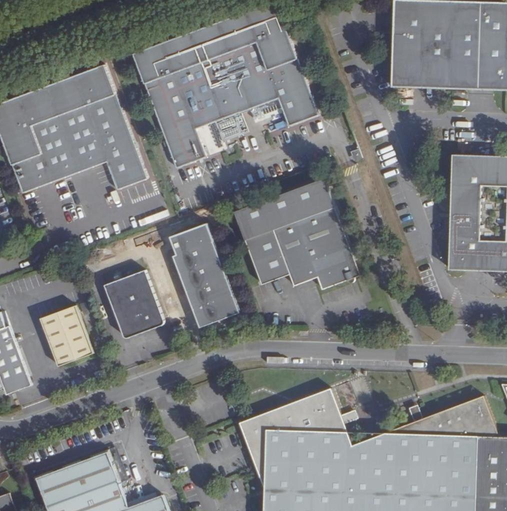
[(161,129),(176,166),(203,155),(193,128),(277,96),(287,123),(315,113),(273,0),(206,25),(133,53),(150,99),(161,129)]
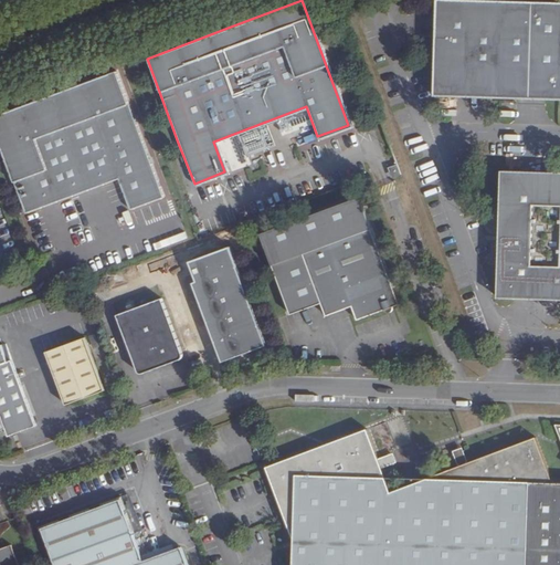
[(559,1),(515,0),(431,0),(429,92),(559,95),(559,1)]
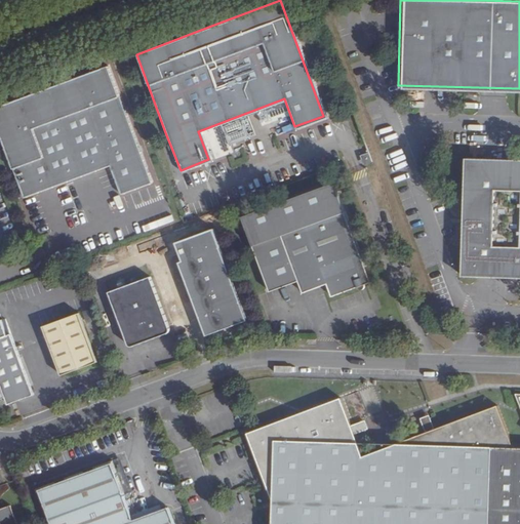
[(119,195),(149,184),(105,68),(0,107),(0,140),(2,147),(22,199),(109,167),(119,195)]
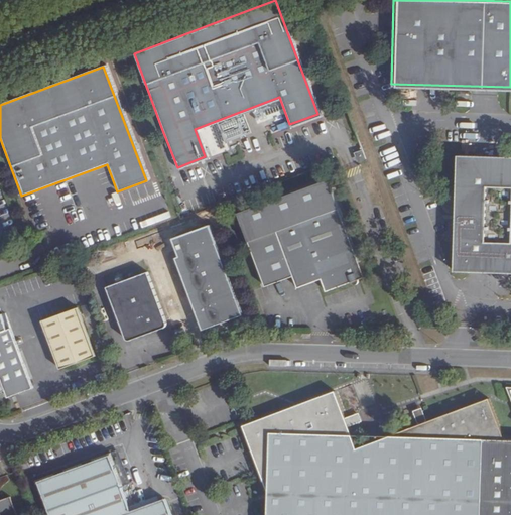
[(510,155),(451,153),(448,269),(510,270),(510,155)]
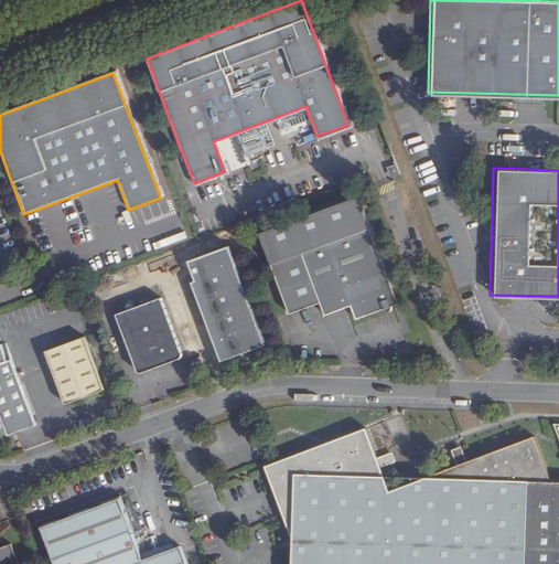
[(352,318),(394,302),(366,227),(355,195),(256,231),(285,312),(316,300),(321,314),(347,304),(352,318)]
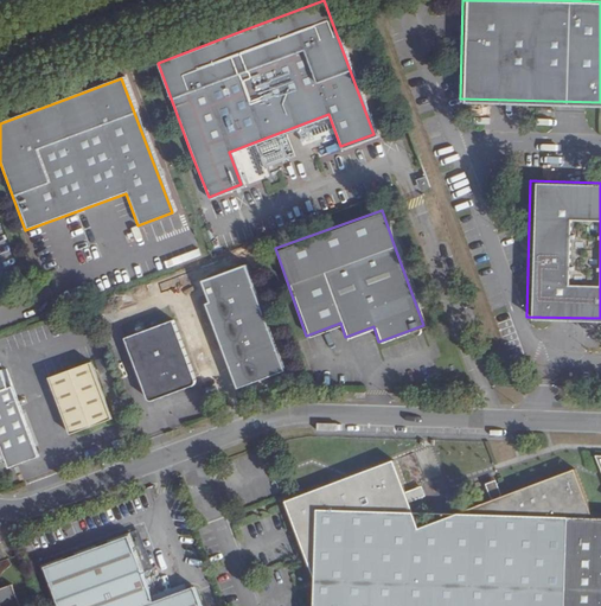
[(281,369),(242,265),(200,280),(208,300),(203,303),(234,387),(281,369)]
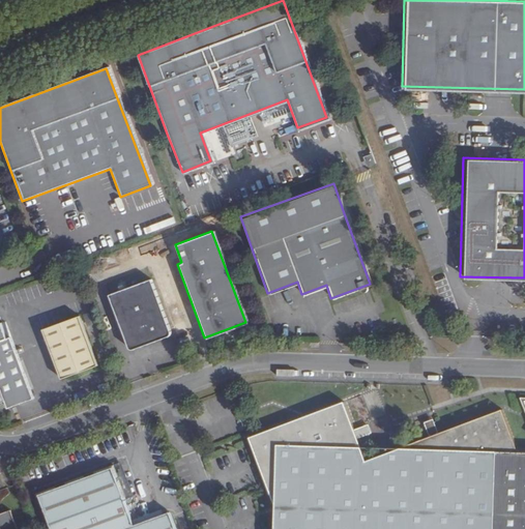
[(148,280),(106,295),(126,348),(128,350),(130,350),(167,336),(168,335),(169,333),(168,331),(148,280)]
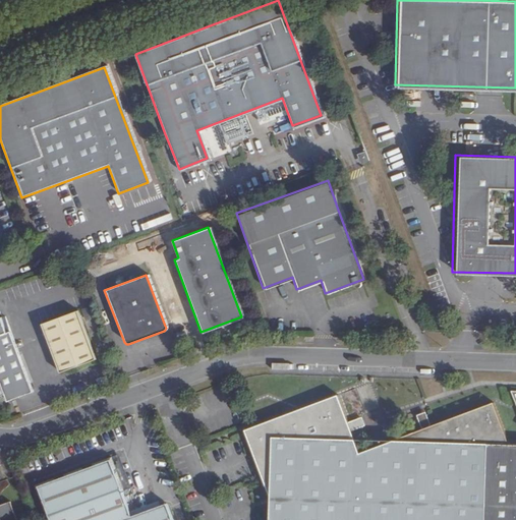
[(92,361),(74,313),(40,327),(57,373),(92,361)]
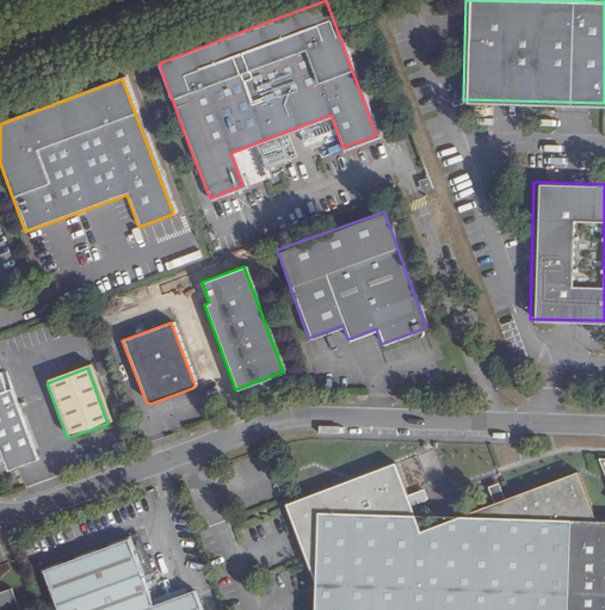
[(1,390),(0,387),(0,472),(31,460),(26,447),(6,389),(1,390)]
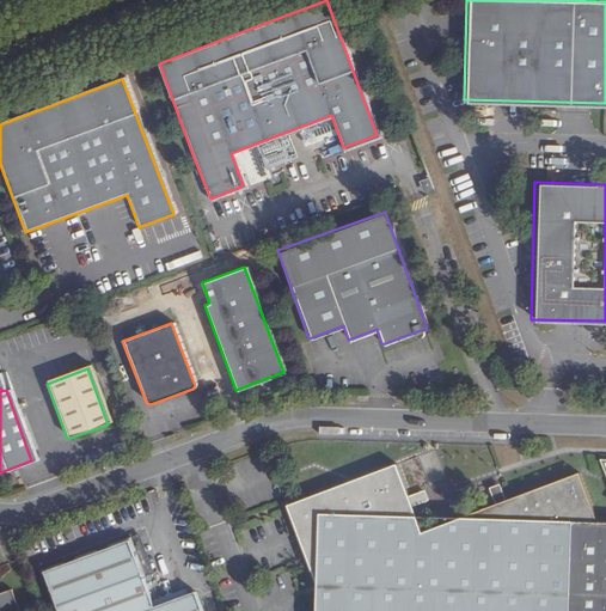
[(605,483),(605,456),(595,456),(605,483)]
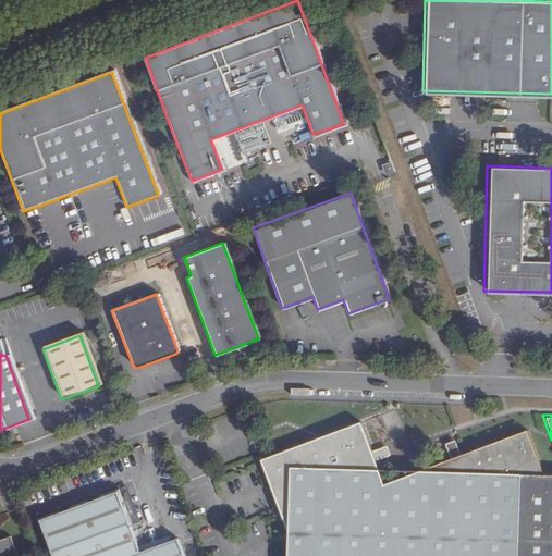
[(551,555),(551,473),(541,473),(527,431),(420,470),(411,469),(383,481),(376,460),(371,451),(360,421),(261,459),(287,529),(286,555),(551,555)]
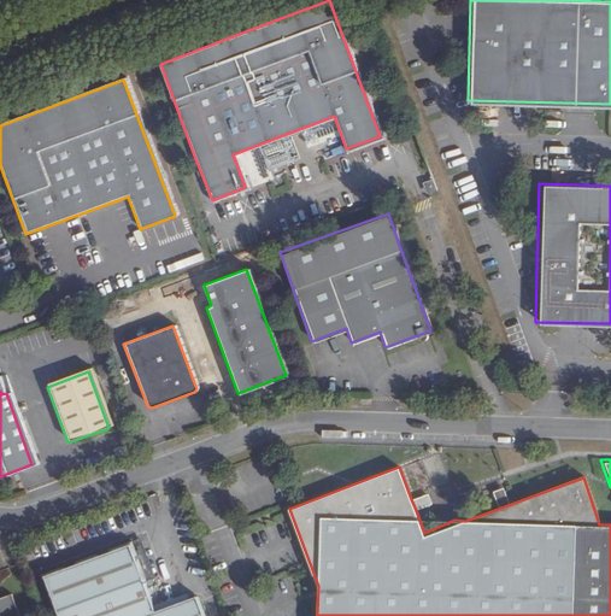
[(411,499),(416,510),(429,505),(424,494),(411,499)]
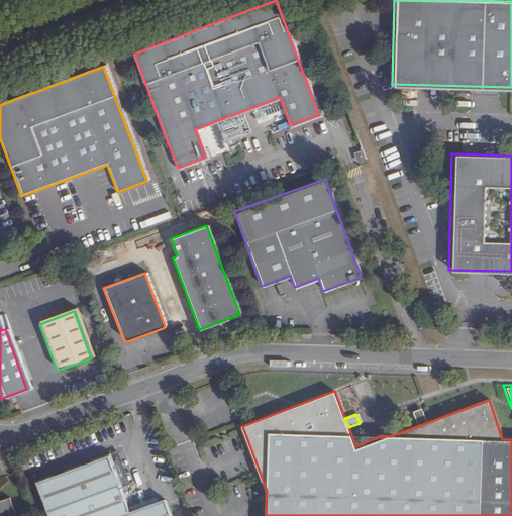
[(167,515),(162,500),(127,513),(106,456),(36,482),(48,515),(167,515)]
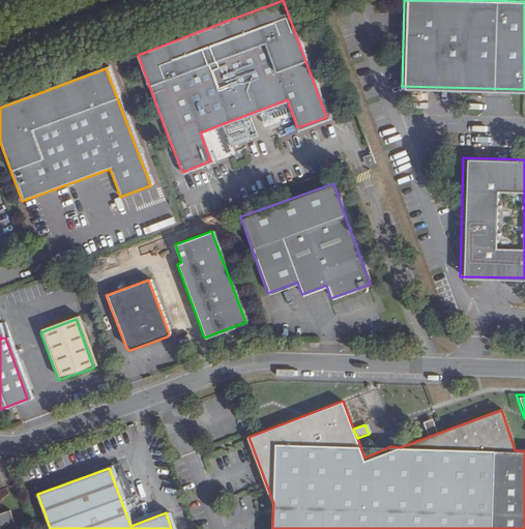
[(0,528),(12,528),(5,507),(0,509),(0,528)]
